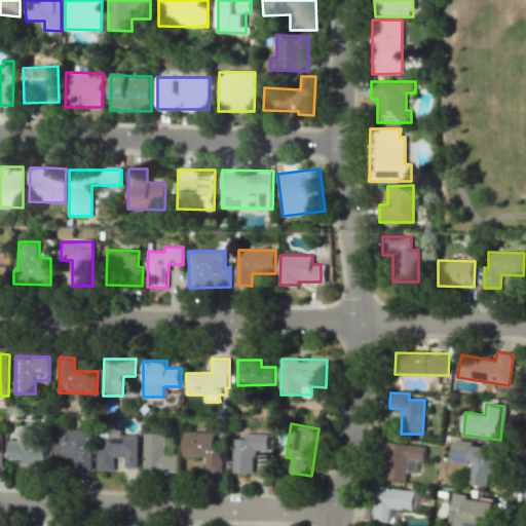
[(45,428),(20,427),(20,441),(10,441),(9,459),(23,459),(23,464),(45,465),(45,428)]
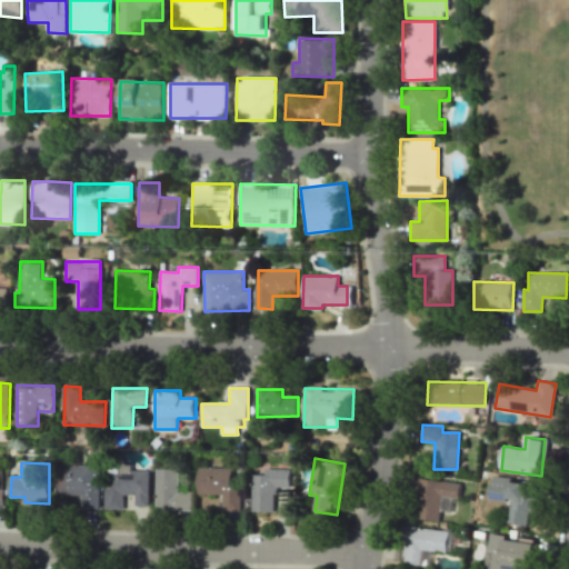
[(100,509),(99,463),(58,465),(59,496),(83,496),(85,509),(100,509)]
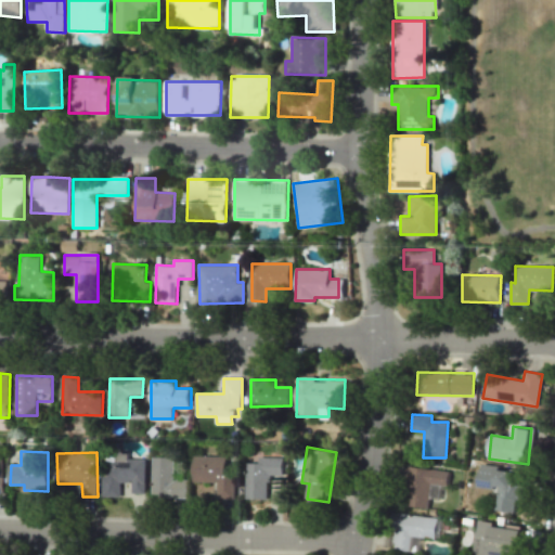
[(103,497),(121,497),(120,482),(132,482),(132,493),(146,493),(146,459),(129,459),(128,453),(110,453),(110,463),(102,463),(103,497)]
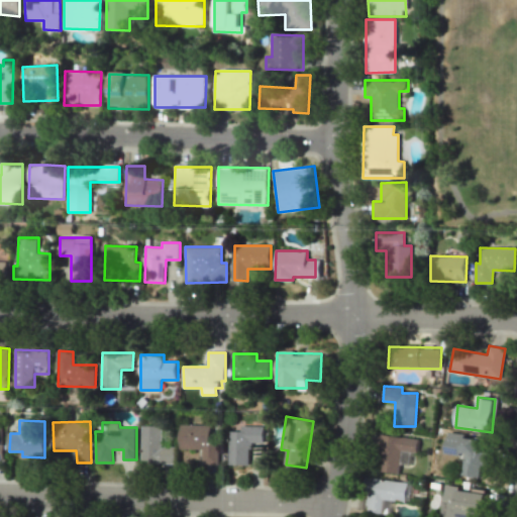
[(218,438),(211,438),(211,424),(181,425),(181,449),(202,448),(202,467),(219,467),(218,438)]
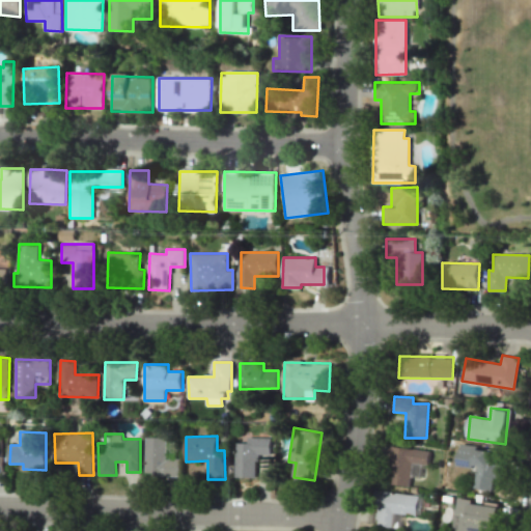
[(167,438),(146,437),(146,475),(180,475),(180,458),(167,458),(167,438)]
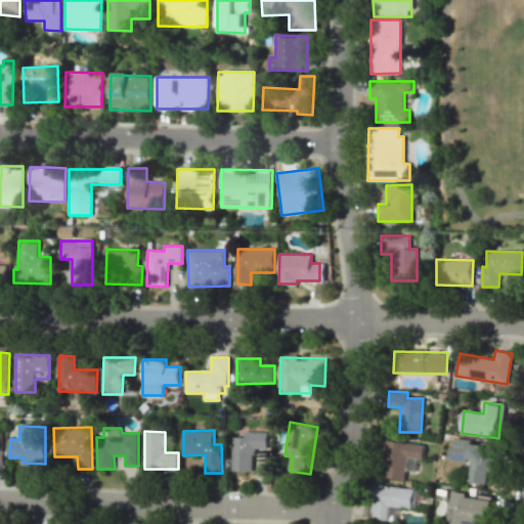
[(232,471),(253,472),(253,448),(267,448),(267,432),(245,432),(245,437),(232,437),(232,471)]
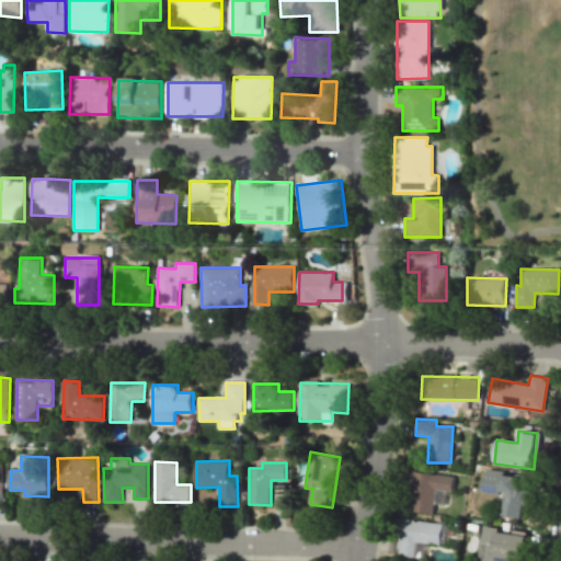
[(454,476),(411,471),(407,511),(432,514),(433,503),(443,504),(444,491),(453,492),(454,476)]
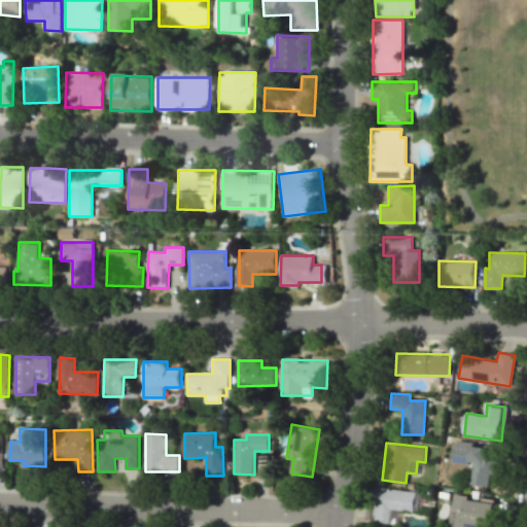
[(488,487),(489,475),(494,475),(497,447),(456,443),(454,462),(470,464),(468,485),(488,487)]
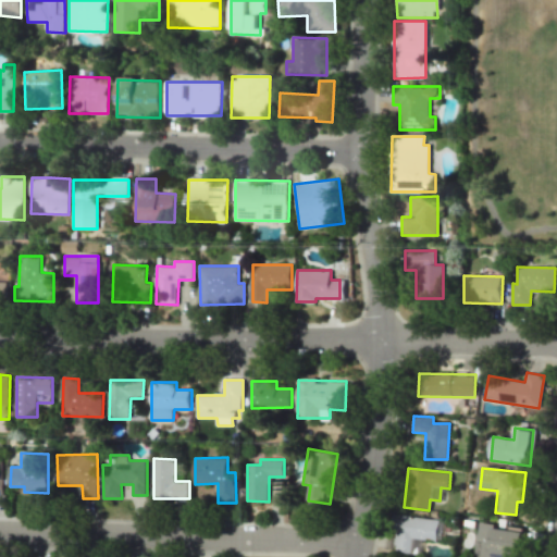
[(436,541),(438,519),(397,515),(393,552),(410,554),(411,539),(436,541)]
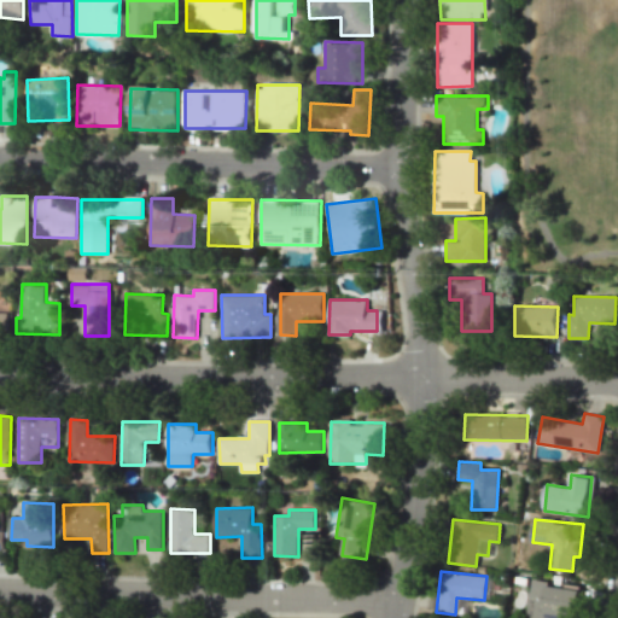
[(524,617),(576,617),(579,590),(548,586),(549,582),(530,579),(524,617)]
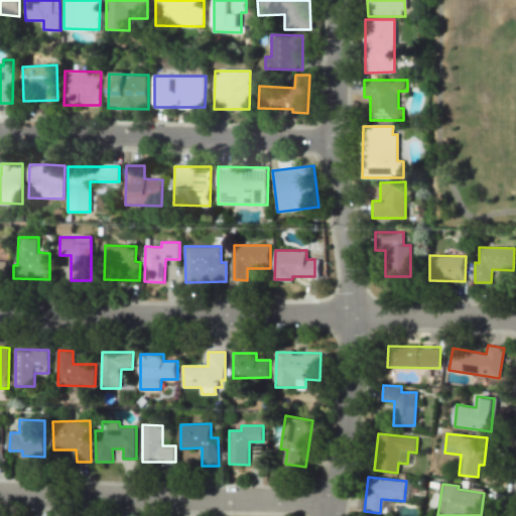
All buildings are outlined.
